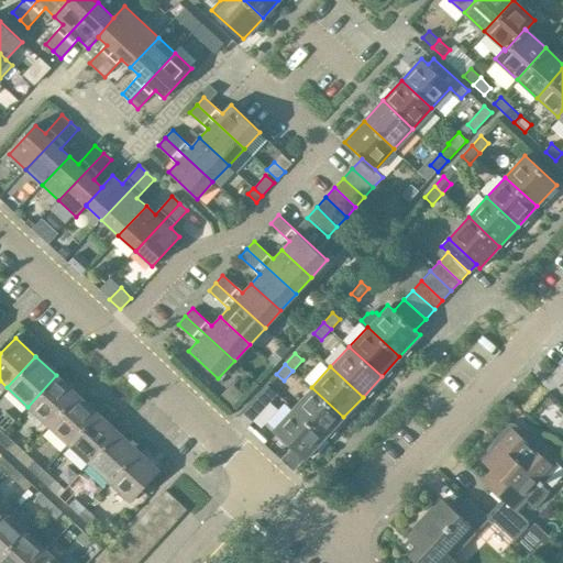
[(28,407),(47,426),(77,394),(56,375),(28,407)]
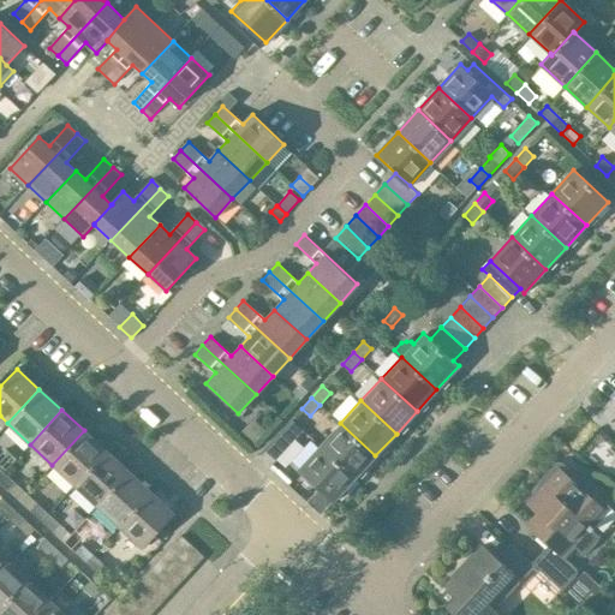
[(264,449),(276,460),(304,430),(291,419),(264,449)]
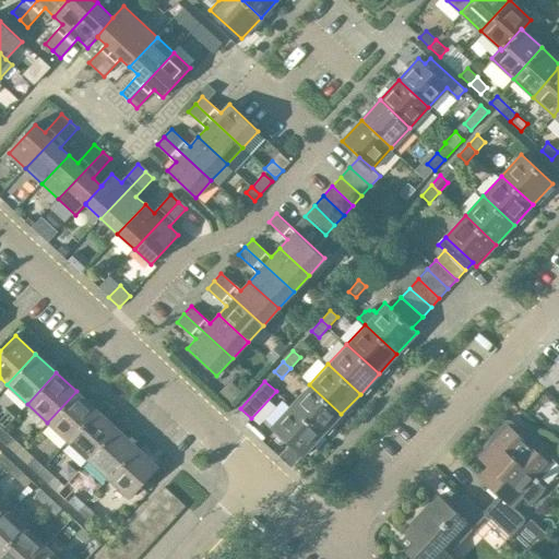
[(309,384),(290,404),(322,433),(341,414),(309,384)]
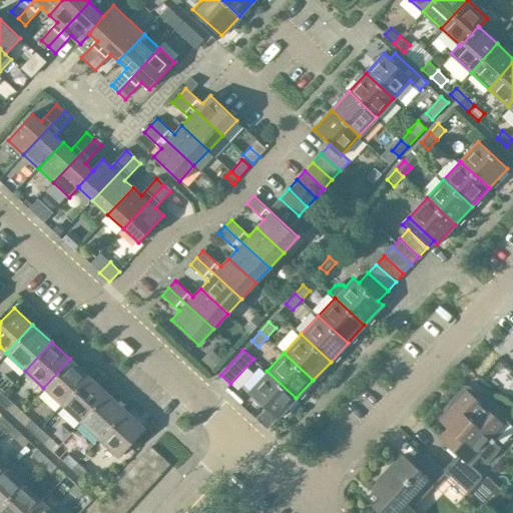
[(43,388),(61,405),(88,376),(70,359),(43,388)]
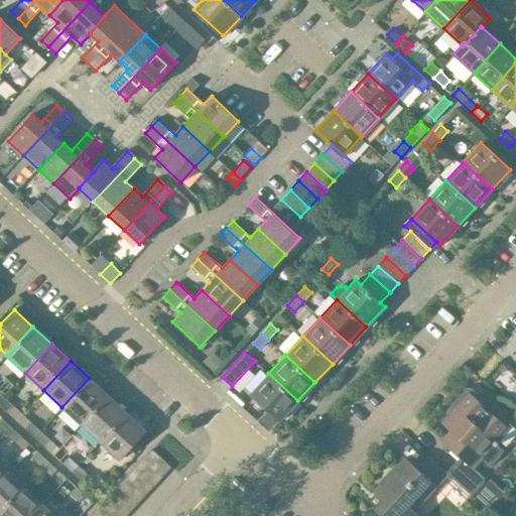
[(297,400),(268,373),(250,393),(279,420),(297,400)]
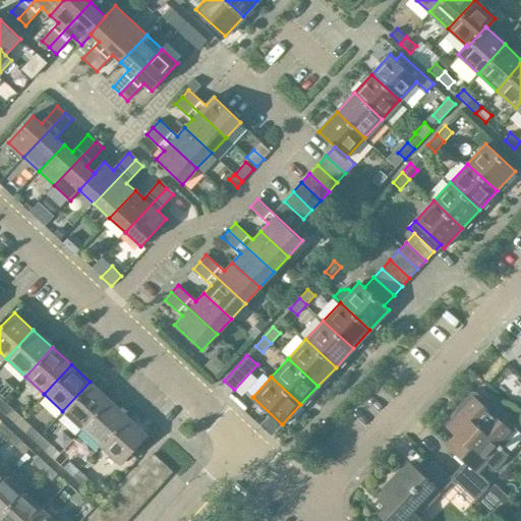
[(62,411),(81,428),(109,399),(90,382),(62,411)]
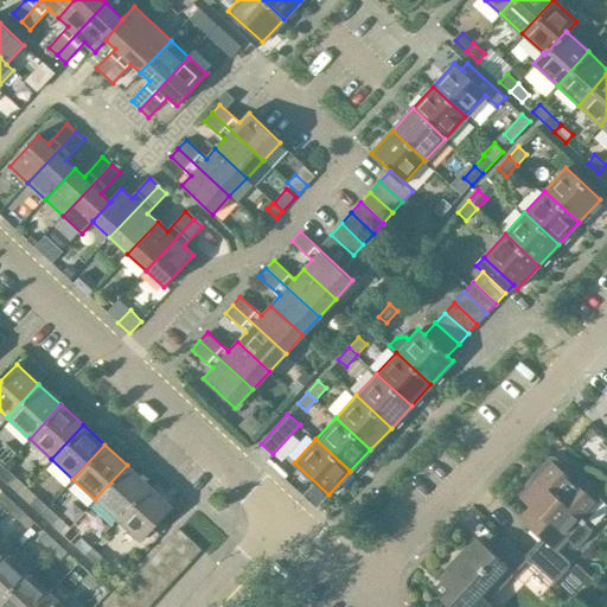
[(530,506),(519,518),(541,538),(524,556),(528,558),(554,583),(568,567),(569,564),(567,561),(557,551),(567,541),(574,547),(572,549),(573,550),(577,547),(581,544),(585,541),(587,537),(590,532),(593,529),(592,528),(589,530),(583,524),(602,503),(587,487),(582,491),(564,474),(568,470),(555,458),(554,457),(553,457),(551,457),(550,457),(549,457),(548,458),(547,459),(530,477),(535,480),(519,497),(530,506)]
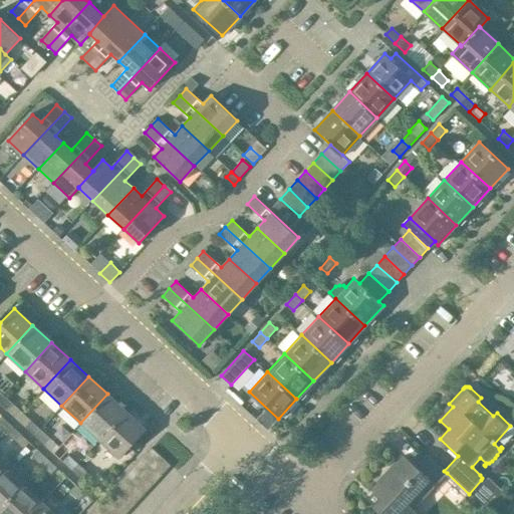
[(80,423),(99,440),(125,411),(107,394),(80,423)]
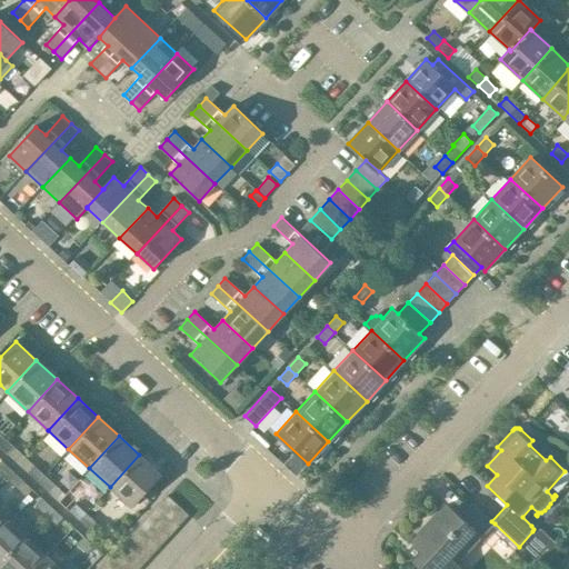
[(15,447),(3,437),(0,441),(0,447),(8,453),(17,463),(23,456),(15,447)]
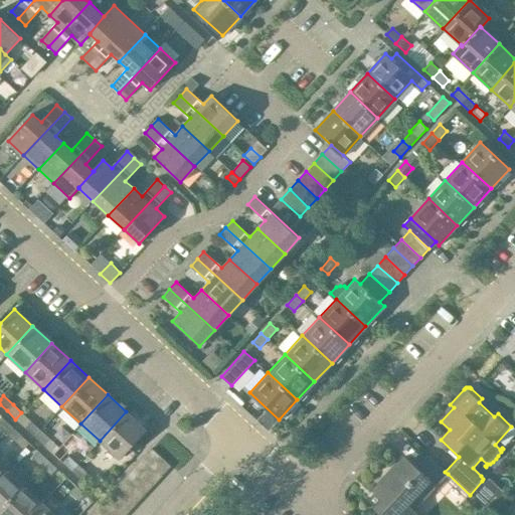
[(126,411),(100,441),(119,459),(145,430),(126,411)]
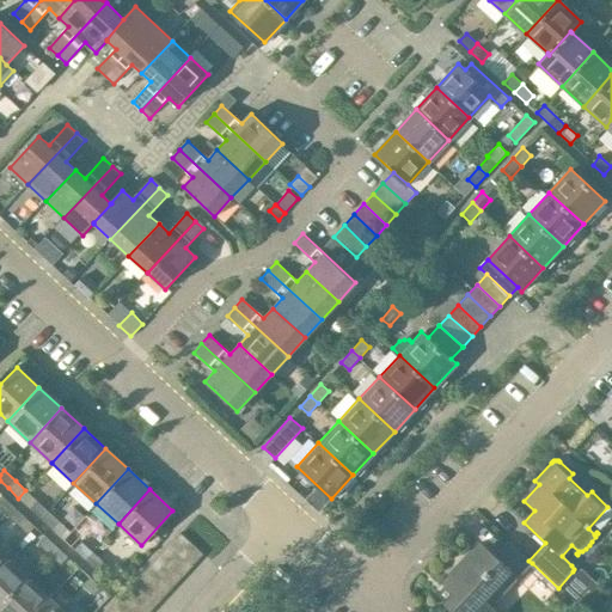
[(48,510),(36,501),(25,490),(18,499),(41,519),(48,510)]
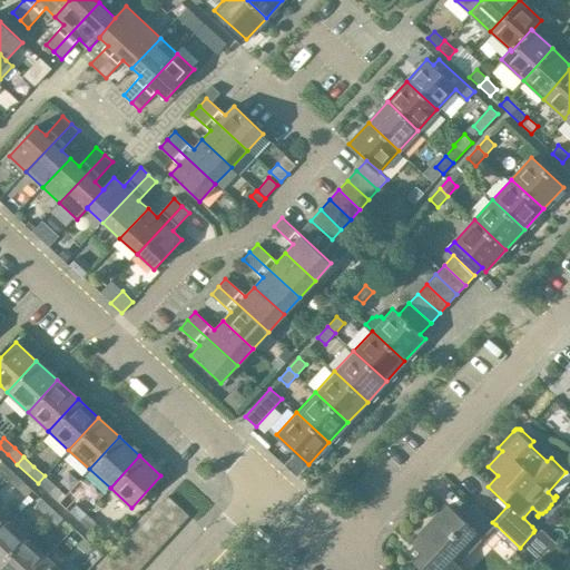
[(0,463),(0,473),(6,479),(12,471),(1,462),(0,463)]
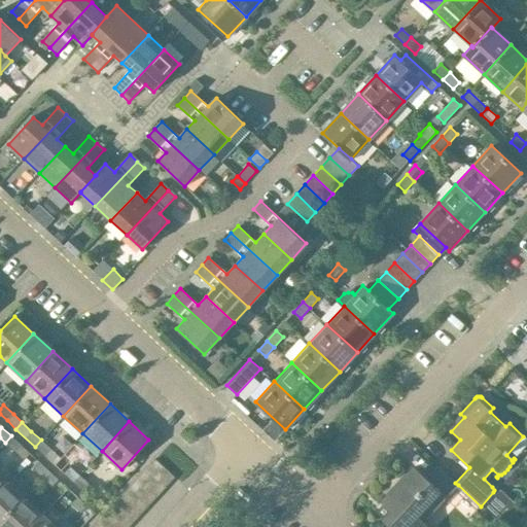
[(5,443),(14,451),(25,460),(31,454),(11,435),(5,443)]
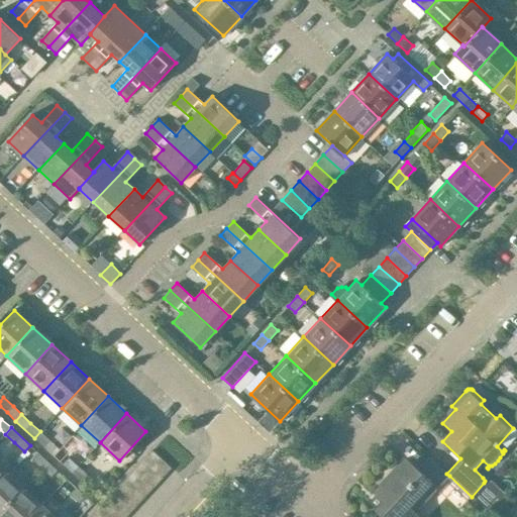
[(40,431),(34,438),(43,446),(49,440),(40,431)]
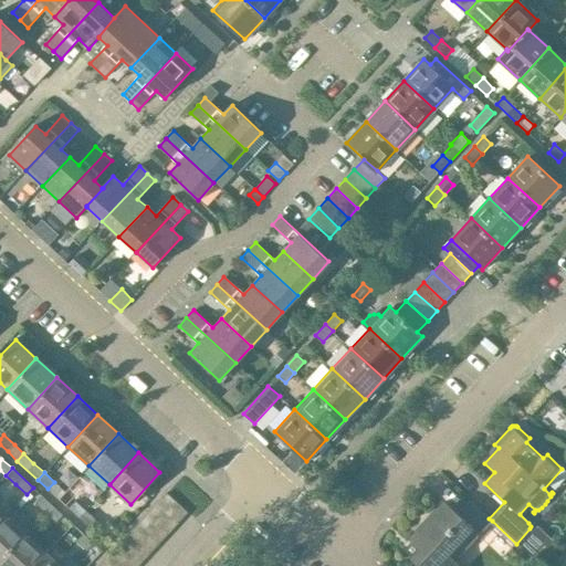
[(156,502),(178,523),(187,512),(165,492),(156,502)]
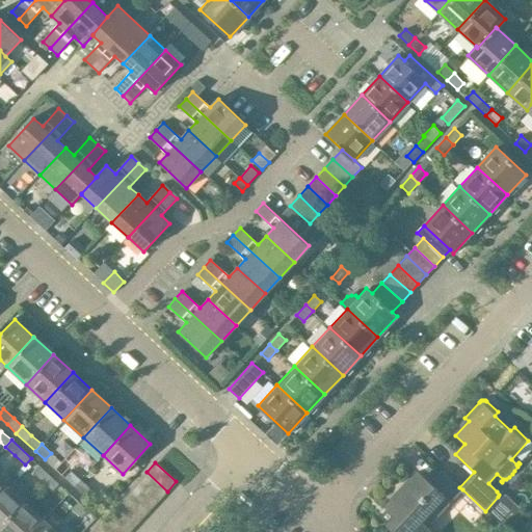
[(33,473),(44,482),(50,475),(40,467),(33,473)]
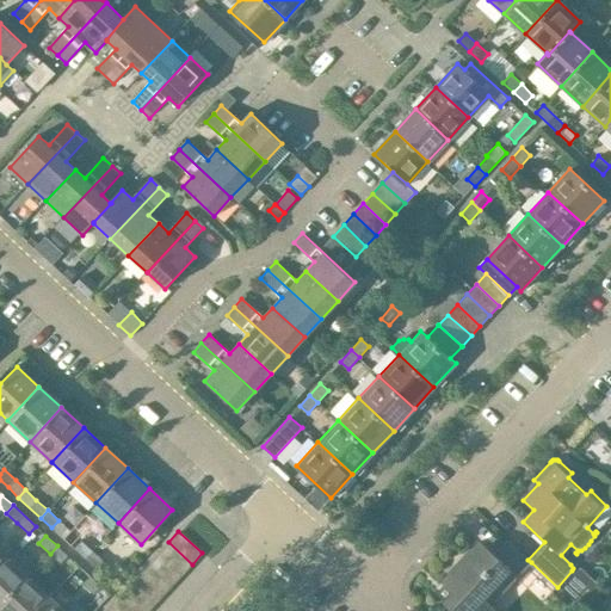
[(479,542),(443,581),(454,592),(445,602),(455,610),(494,610),(489,606),(531,562),(528,560),(506,539),(492,555),(479,542)]
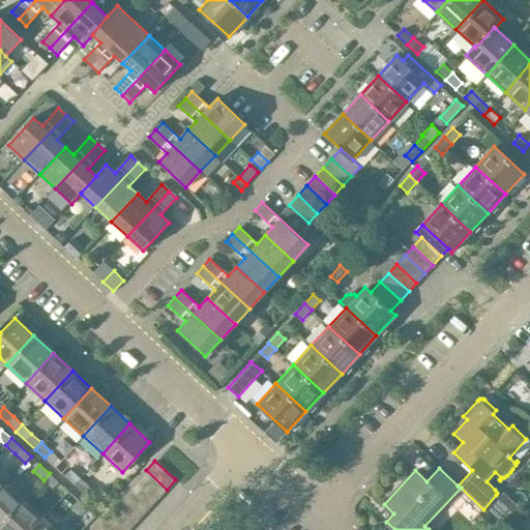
[(74,484),(80,477),(69,469),(63,475),(74,484)]
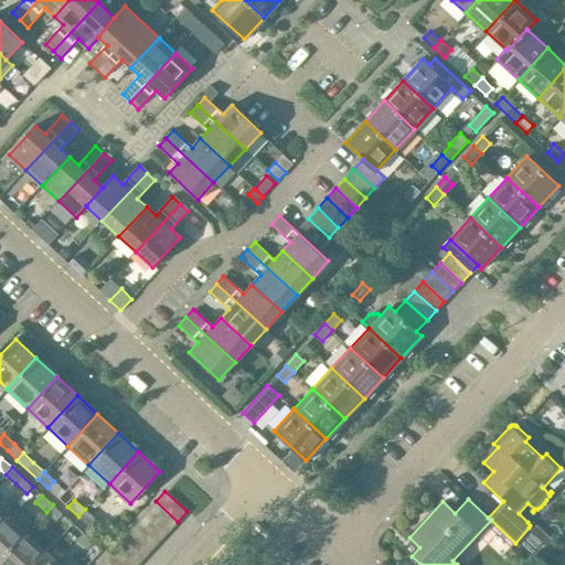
[(156,501),(147,511),(169,531),(178,522),(156,501)]
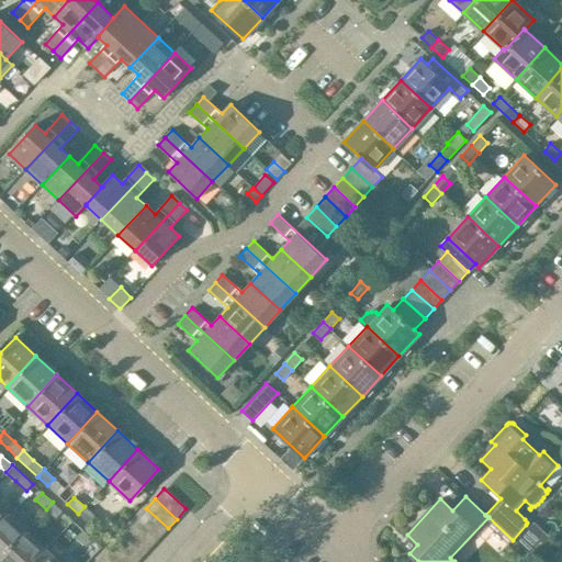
[(53,502),(46,509),(56,518),(63,512),(53,502)]
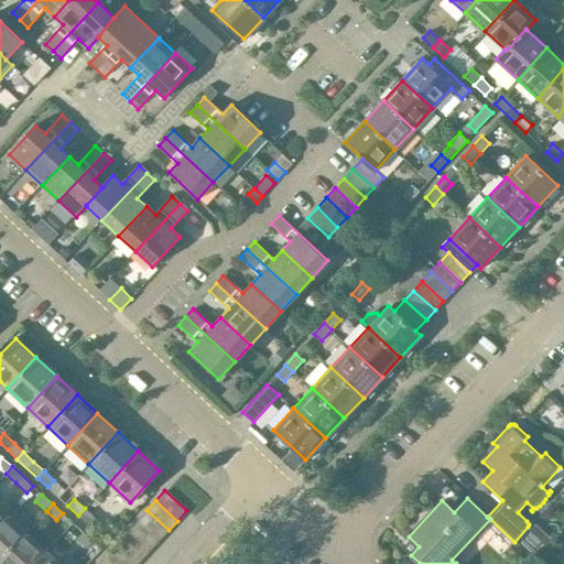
[(95,518),(85,508),(78,516),(88,524),(95,518)]
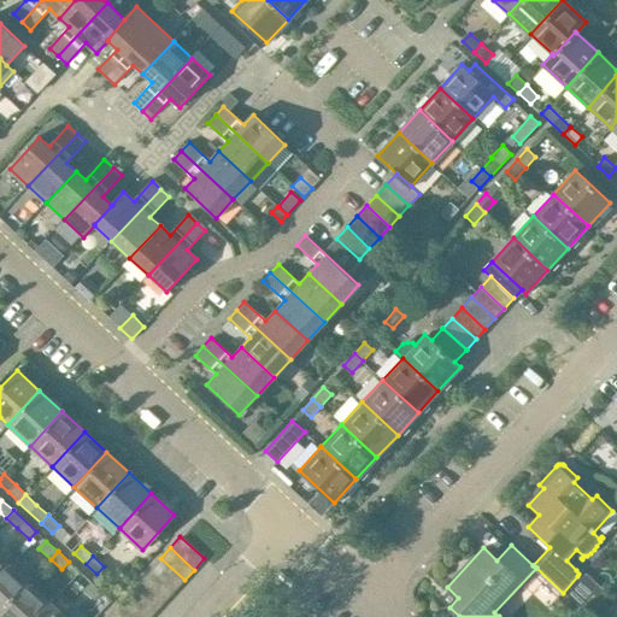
[(160,558),(131,589),(156,611),(184,580),(160,558)]
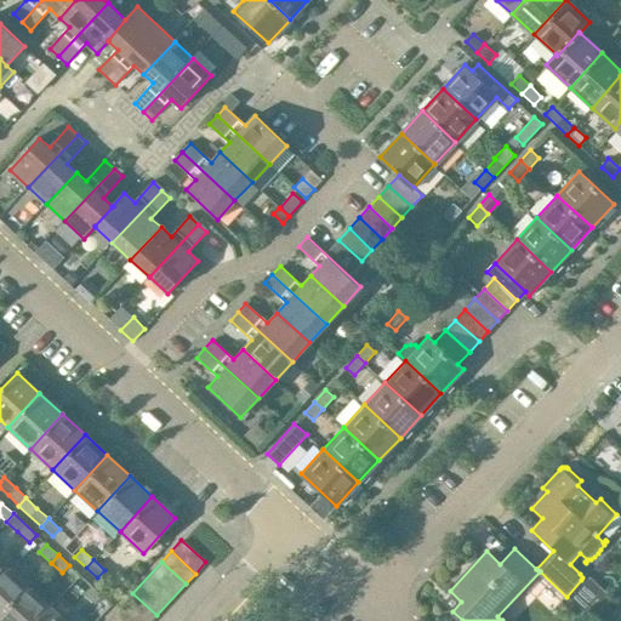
[(0,571),(0,616),(28,587),(6,567),(0,571)]
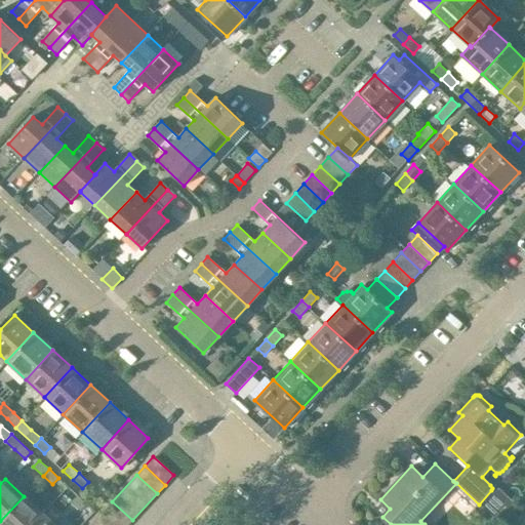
[(87,505),(77,495),(72,501),(81,511),(87,505)]
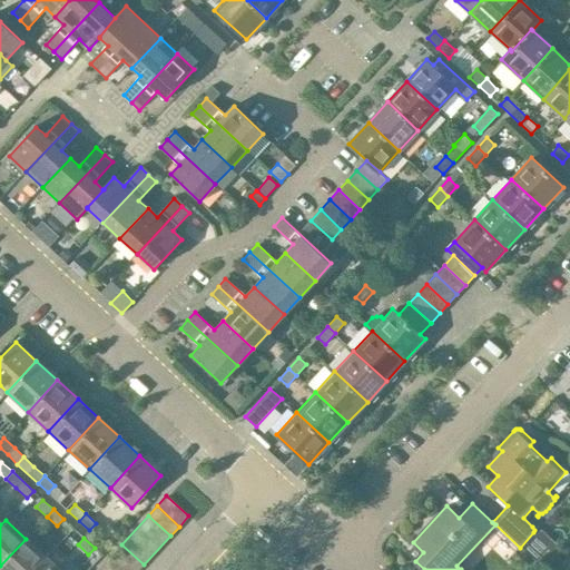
[(0,566),(0,569),(33,569),(46,558),(26,539),(0,566)]
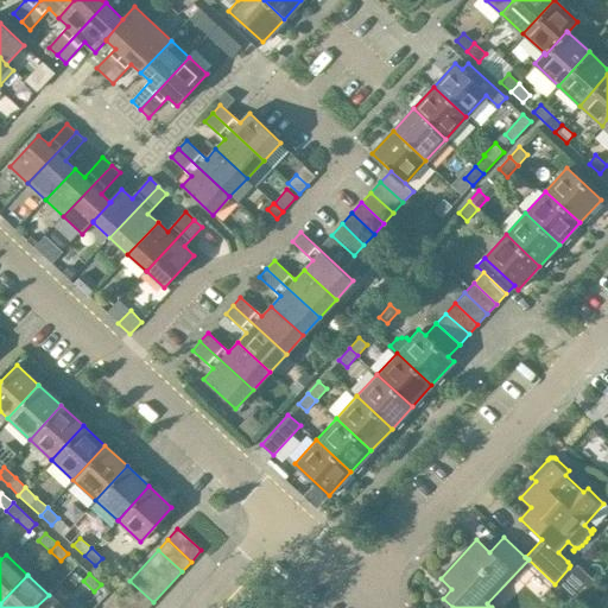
[(130,581),(120,591),(138,607),(147,607),(153,602),(130,581)]
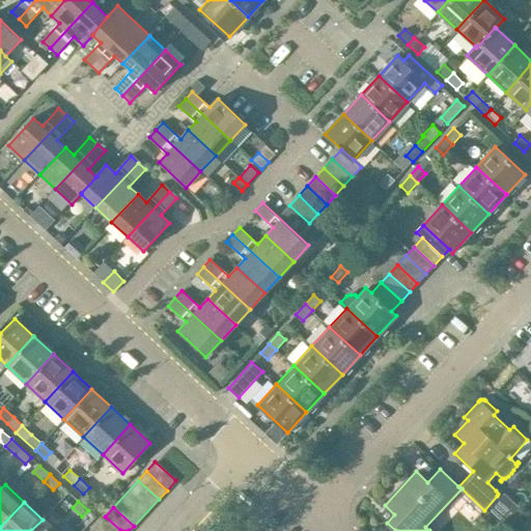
[(120,530),(105,516),(96,526),(102,530),(120,530)]
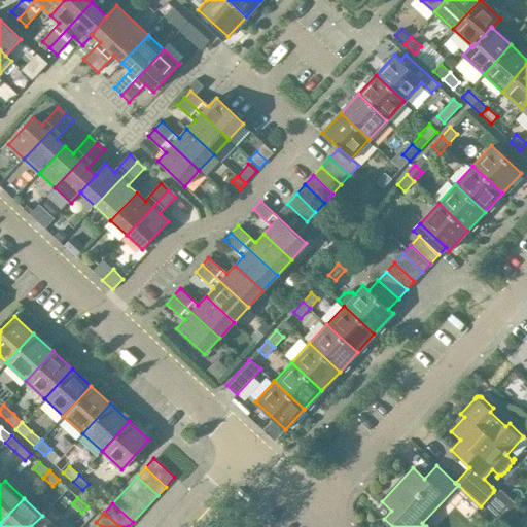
[(55,526),(42,516),(31,526),(55,526)]
